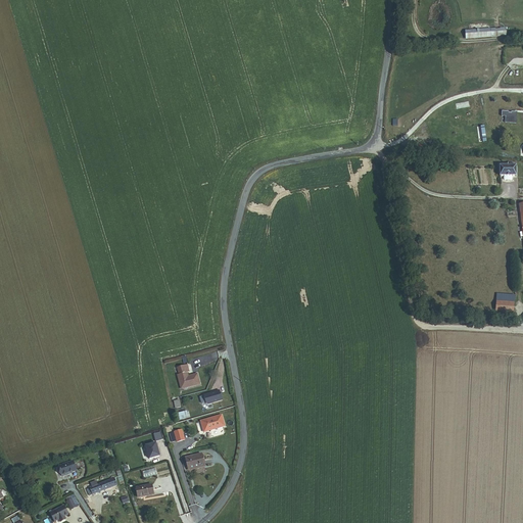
[(495,37),(506,36),(506,28),(495,29),(495,37)]
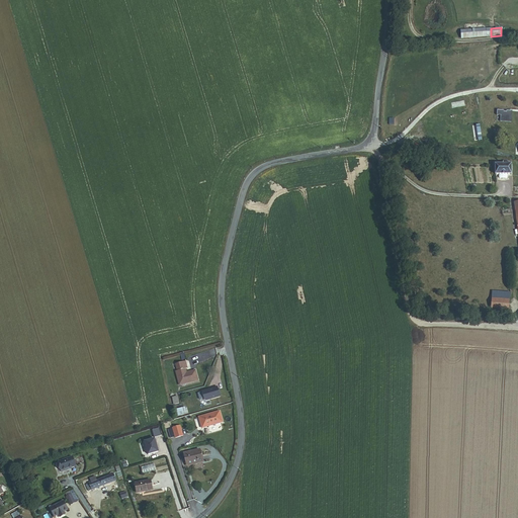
[(461,38),(491,36),(491,28),(460,30),(461,38)]
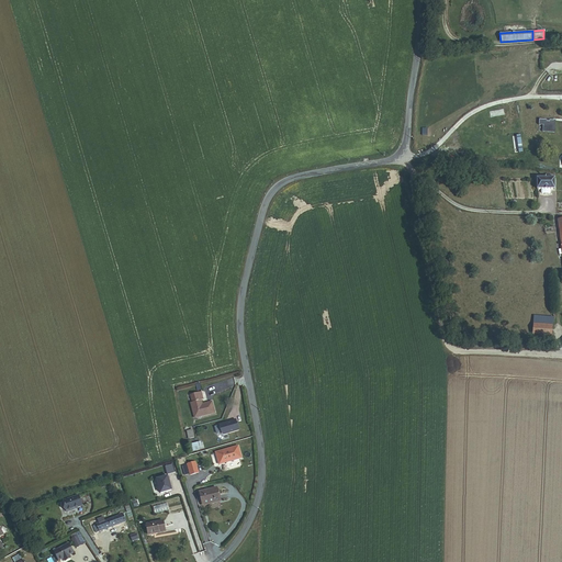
[(547,120),(539,120),(539,125),(542,125),(542,132),(554,133),(555,121),(549,120),(549,121),(547,121),(547,120)]
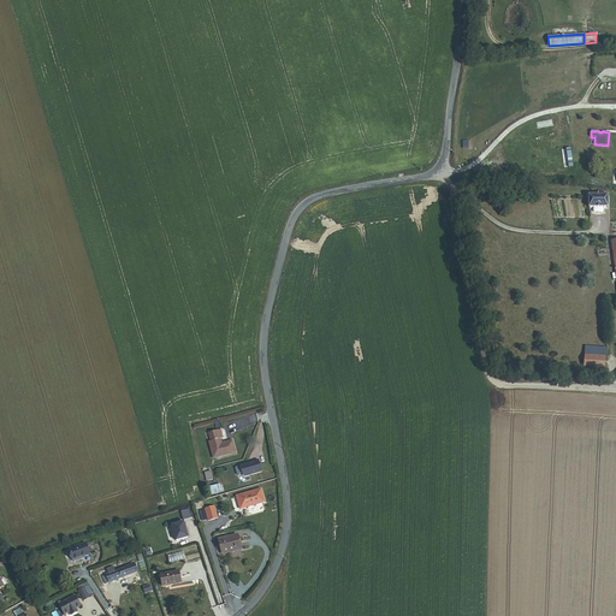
[(608,202),(608,196),(588,196),(588,208),(593,208),(593,213),(602,213),(603,212),(603,208),(608,207),(608,202)]
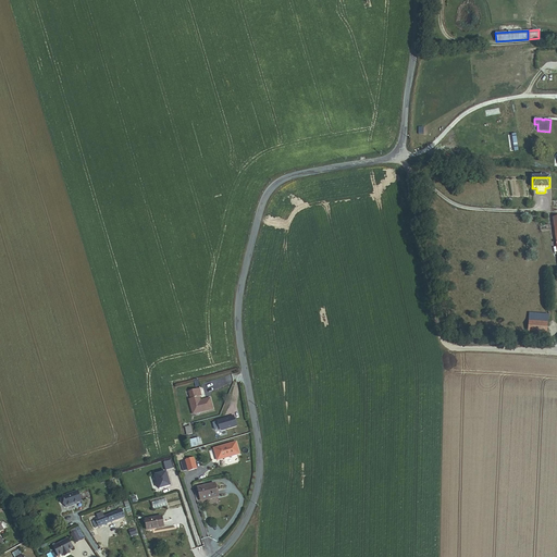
[(529,322),(547,323),(547,317),(529,314),(529,322)]
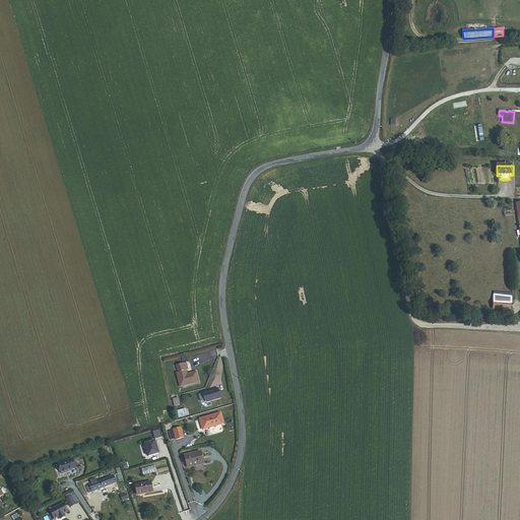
[(493,314),(510,315),(511,302),(494,301),(493,314)]
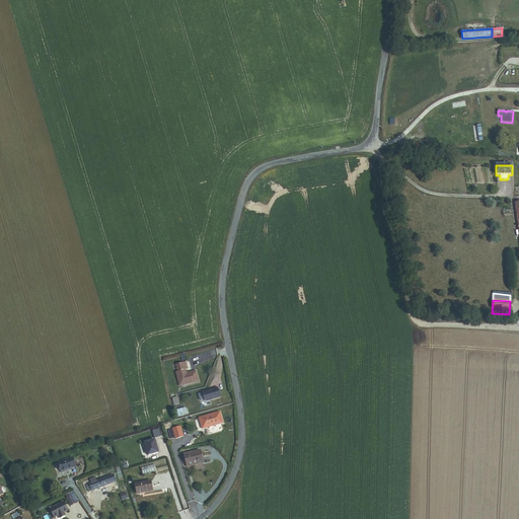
[(186,369),(188,369),(187,362),(176,365),(177,371),(186,369)]
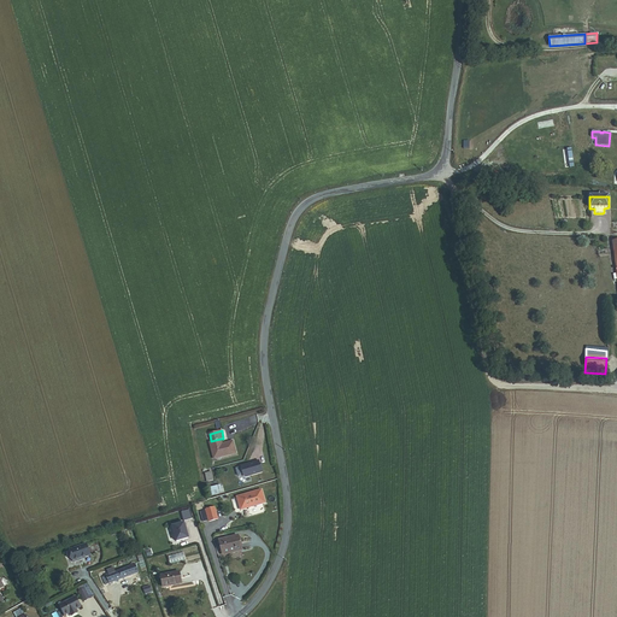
[(213,458),(236,452),(233,441),(222,444),(221,439),(211,441),(210,442),(213,458)]
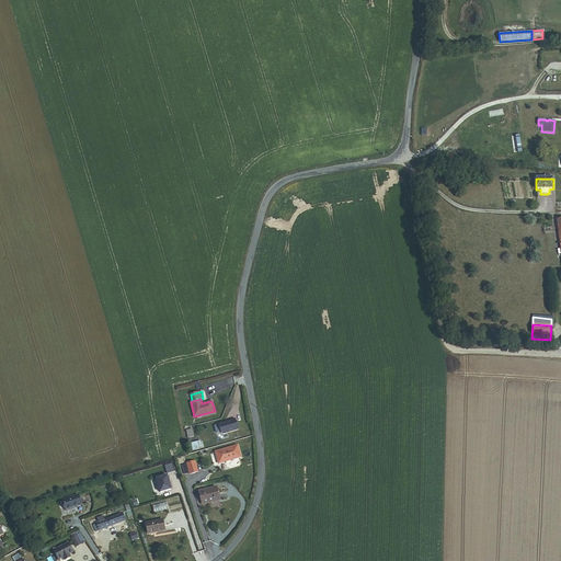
[(225,434),(240,428),(237,419),(219,423),(222,433),(225,434)]
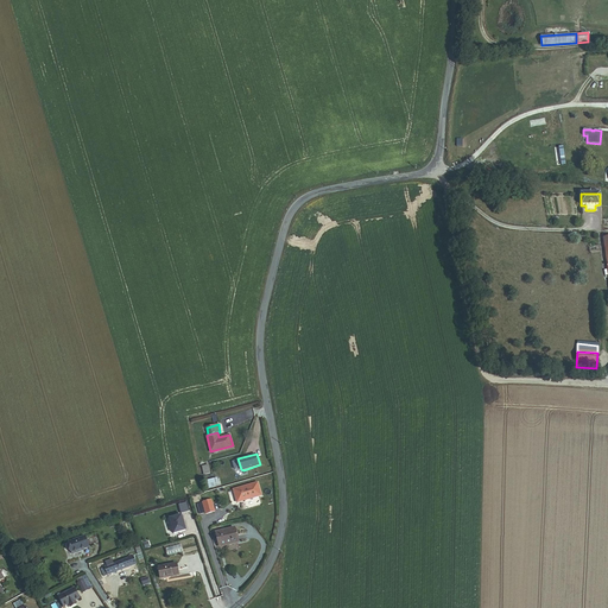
[(208,488),(219,485),(217,477),(206,481),(208,488)]
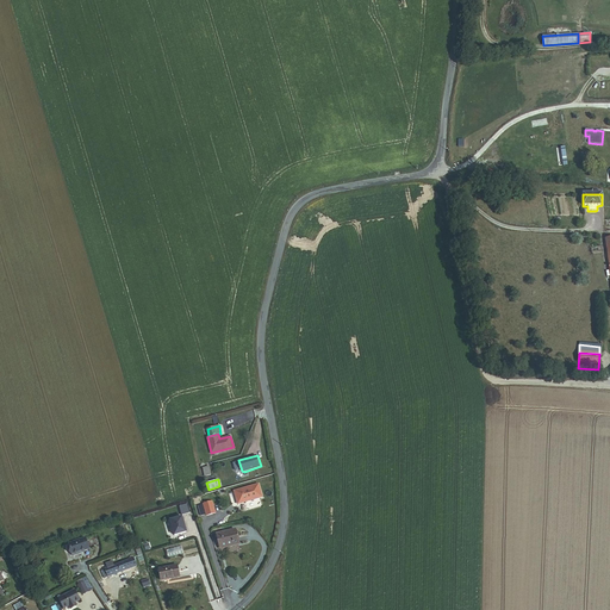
[(259,485),(234,491),(237,503),(247,500),(247,502),(262,498),(259,485)]
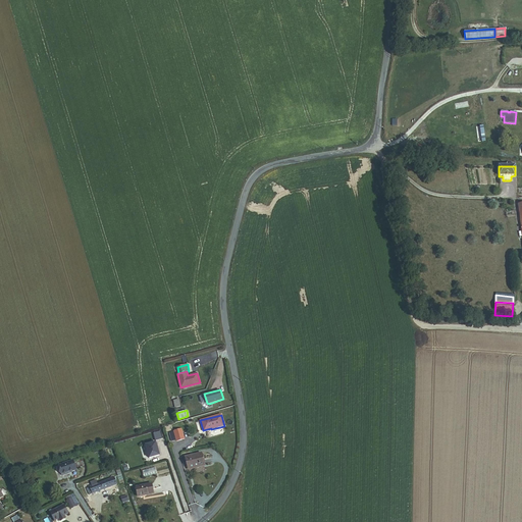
[(181,429),(174,431),(177,441),(185,439),(181,429)]
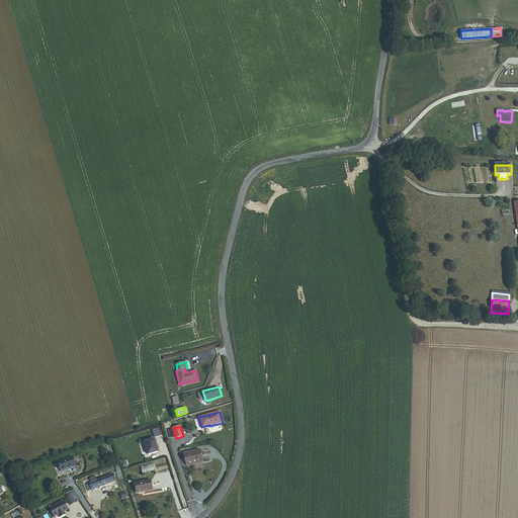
[(159,428),(153,430),(155,437),(161,435),(159,428)]
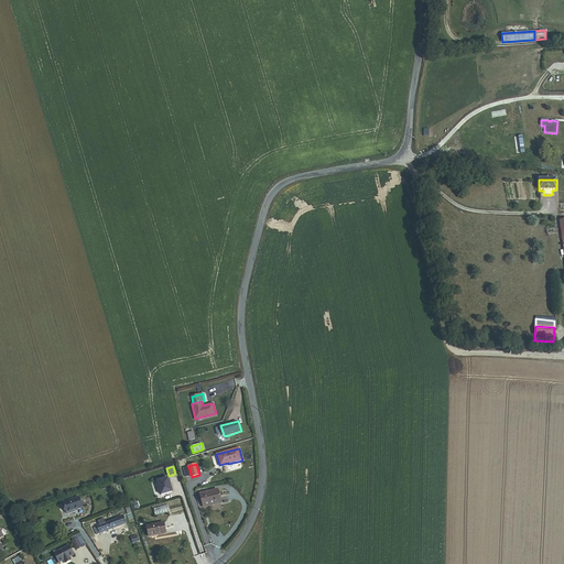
[(183,481),(181,474),(172,476),(175,485),(183,481)]
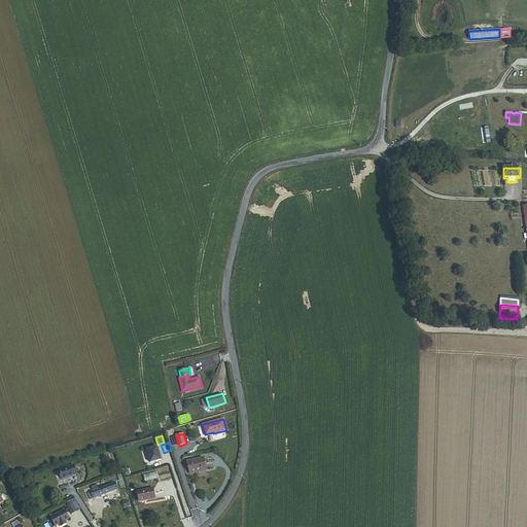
[(147,449),(151,462),(162,459),(157,447),(147,449)]
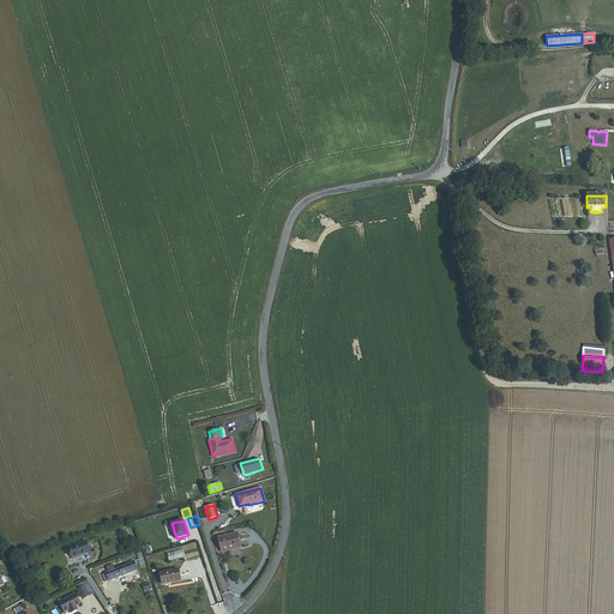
[(223,552),(240,548),(238,533),(217,536),(218,543),(222,542),(223,552)]
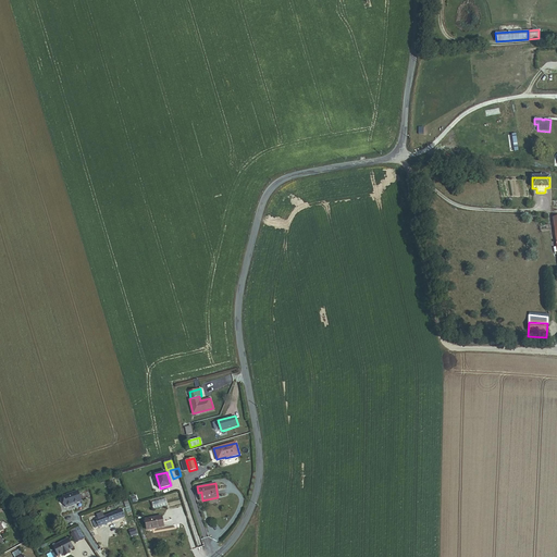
[(72,504),(82,500),(78,491),(63,496),(66,507),(73,506),(72,504)]
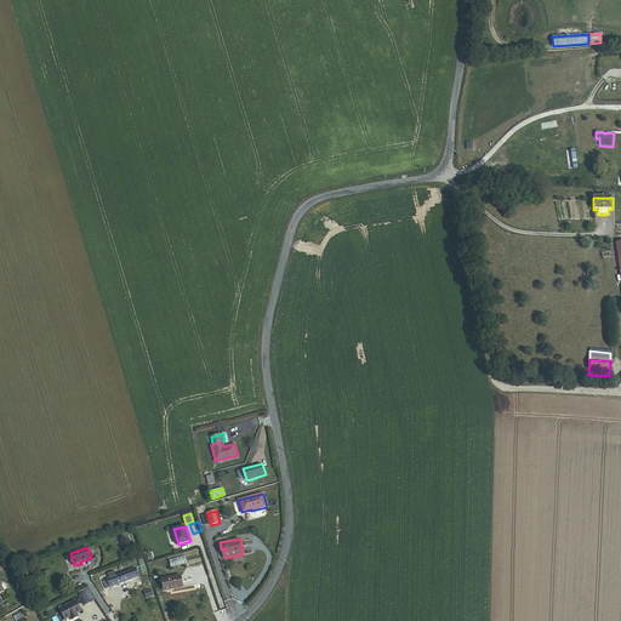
[(169,559),(171,568),(186,563),(184,556),(169,559)]
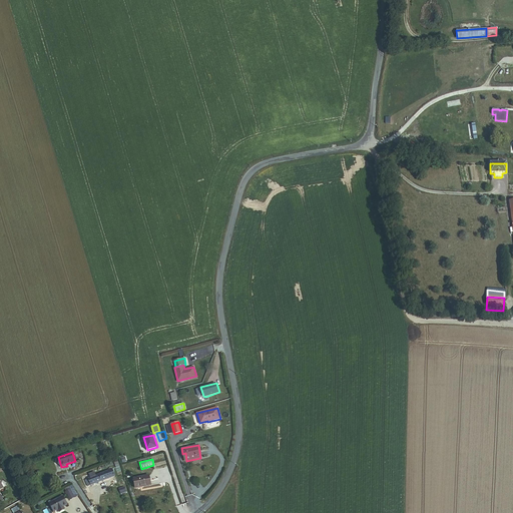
[(91,486),(115,478),(113,471),(96,477),(95,473),(89,475),(91,479),(88,479),(89,480),(85,481),(87,487),(91,486)]
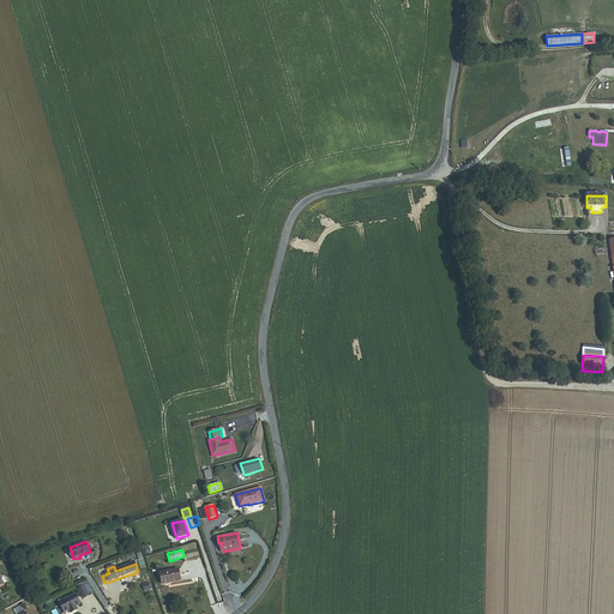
[(162,584),(181,581),(179,569),(160,572),(162,584)]
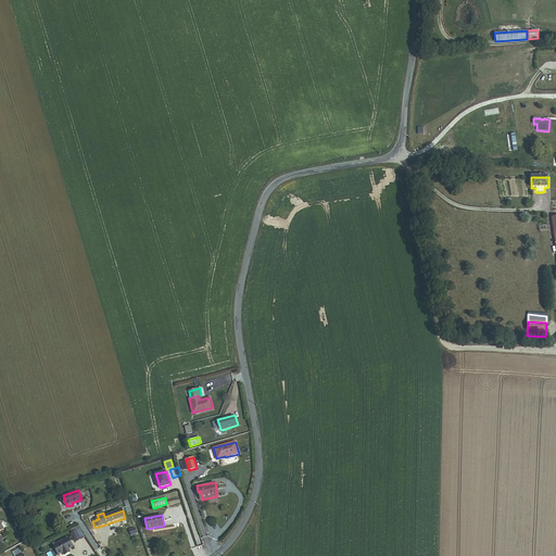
[(76,542),(80,539),(76,531),(72,533),(76,542)]
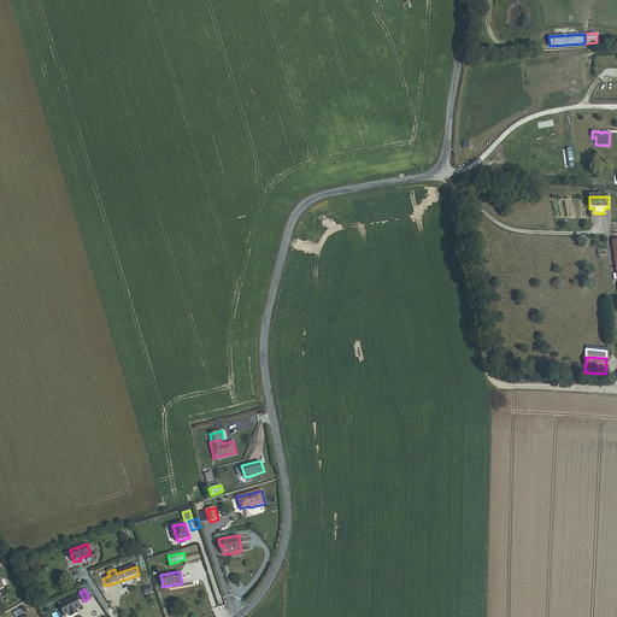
[(76,610),(81,606),(76,597),(59,605),(64,616),(70,612),(71,615),(76,612),(76,610)]
